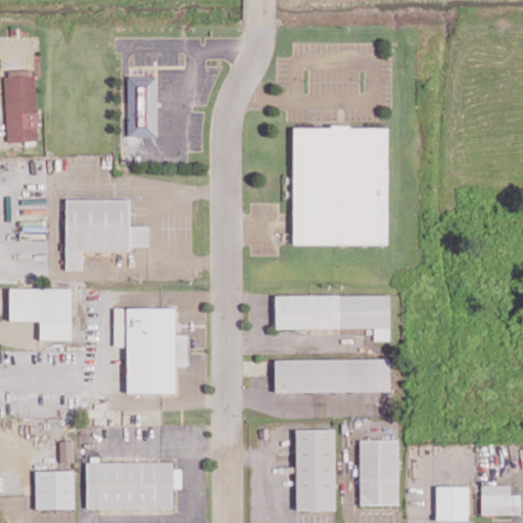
[(6,141),(38,140),(36,70),(5,72),(6,141)]
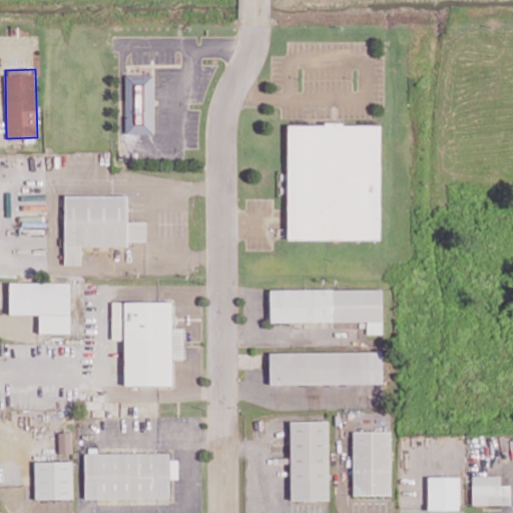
[(152,133),(153,74),(125,74),(125,133),(152,133)]
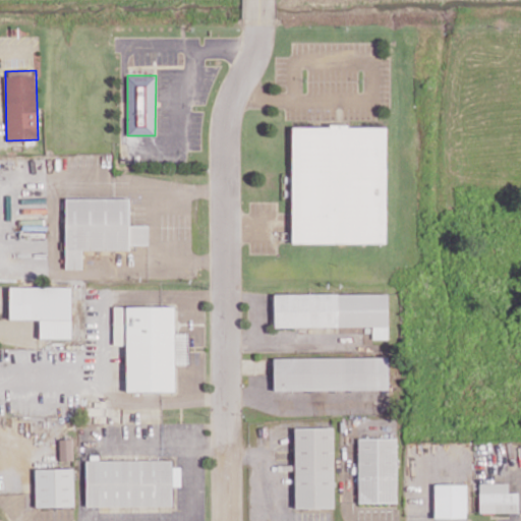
[(291,242),(386,243),(387,126),(292,126),(291,242)]
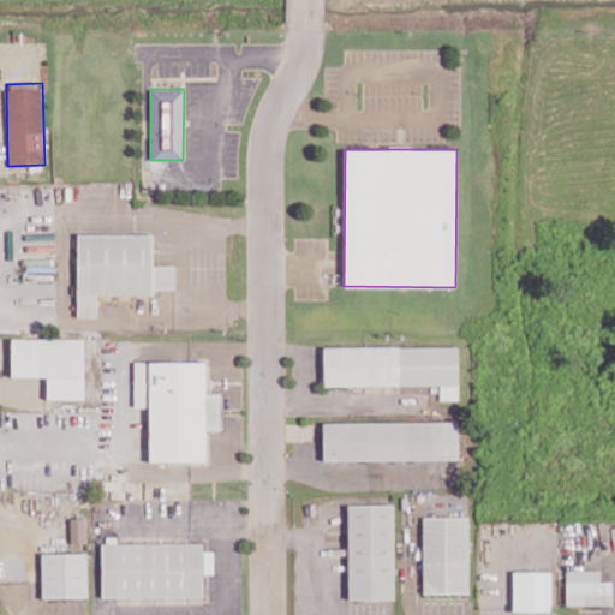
[(96,317),(96,294),(153,294),(153,288),(175,287),(175,266),(153,266),(153,233),(77,234),(77,317),(96,317)]
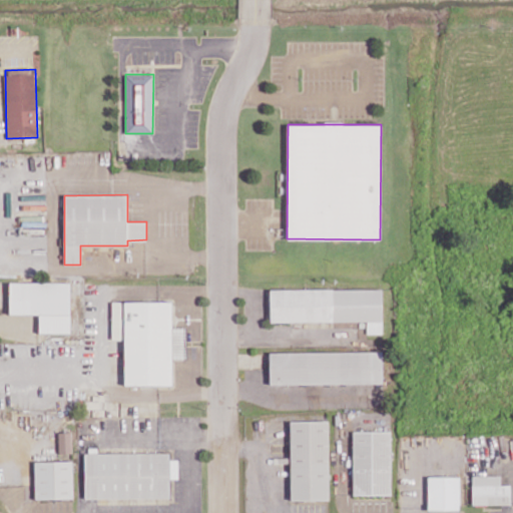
[(39,333),(70,333),(69,282),(9,283),(9,314),(38,314),(39,333)]
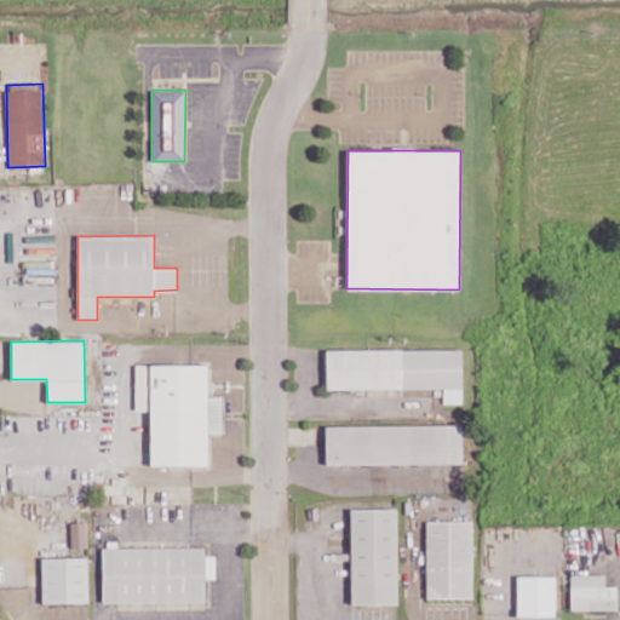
[(326,350),(326,389),(443,388),(443,403),(461,402),(461,349),(326,350)]
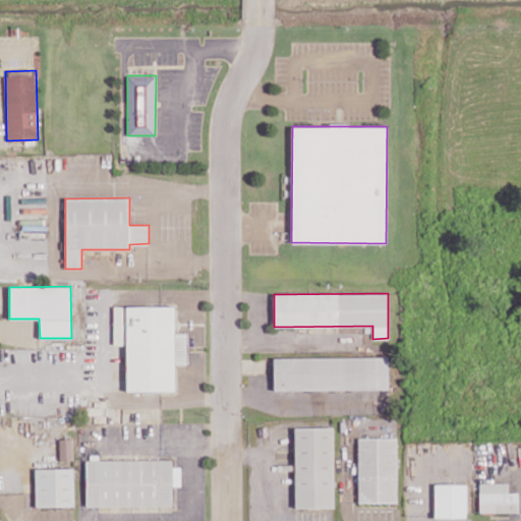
[(126,391),(174,391),(174,306),(113,306),(114,345),(126,344),(126,391)]
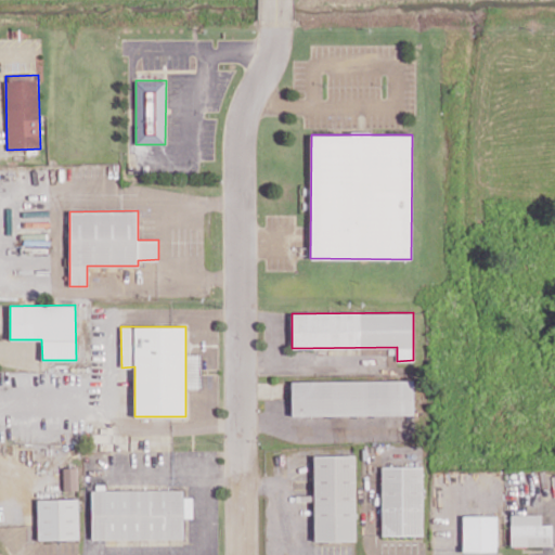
[(292,415),(413,414),(413,379),(291,381),(292,415)]
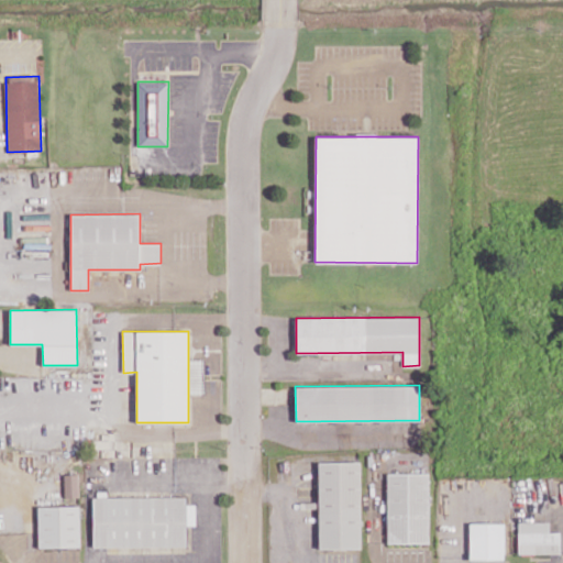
[(360,462),(318,462),(318,549),(361,548),(360,462)]
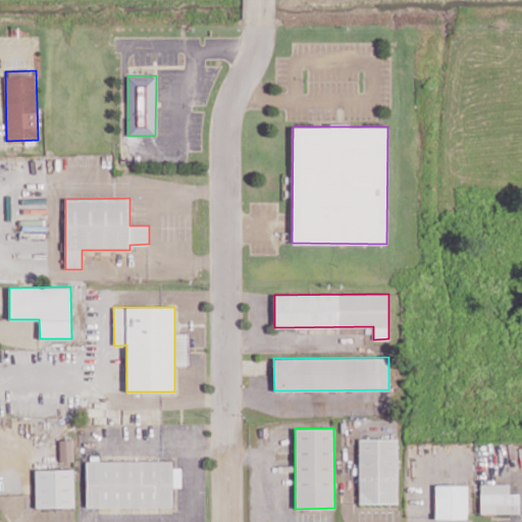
[(359,503),(398,503),(398,438),(358,439),(359,503)]
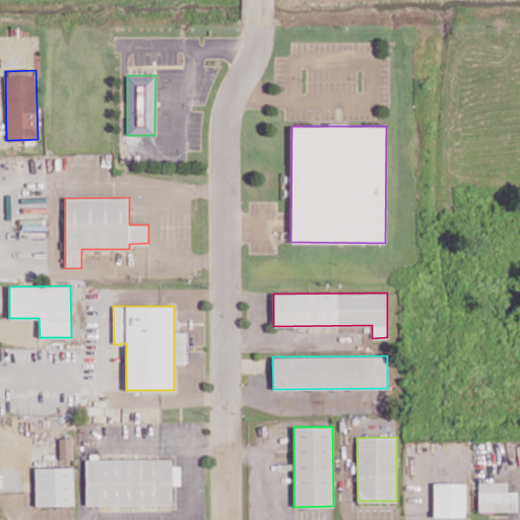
[(59,459),(73,459),(72,438),(59,438),(59,459)]
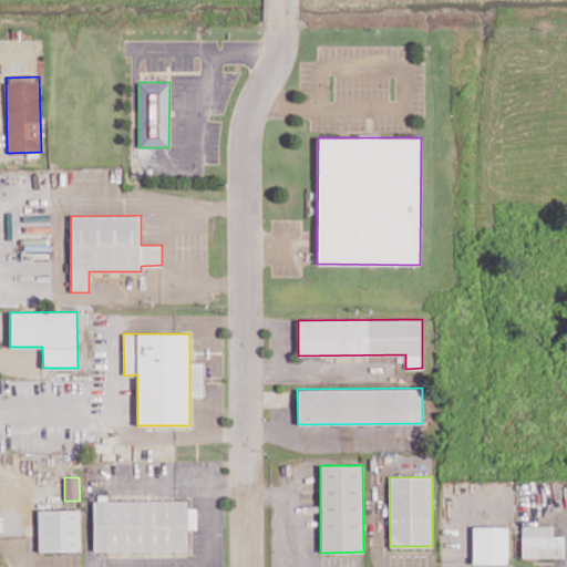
[(187,500),(93,501),(94,550),(187,549),(187,528),(197,528),(196,507),(187,508),(187,500)]
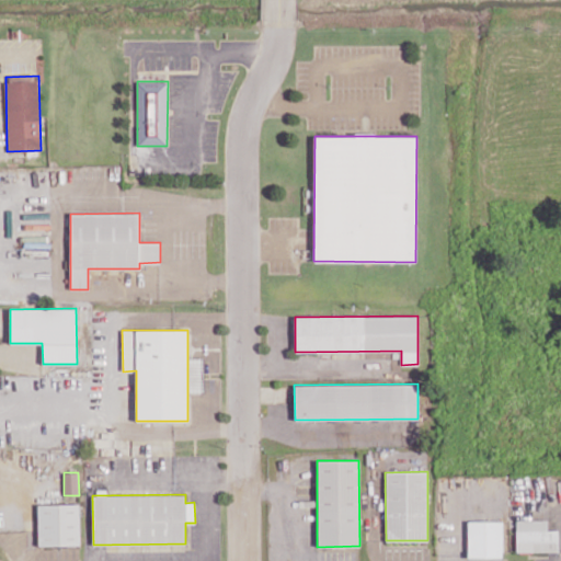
[(37,504),(38,546),(79,545),(79,504),(37,504)]
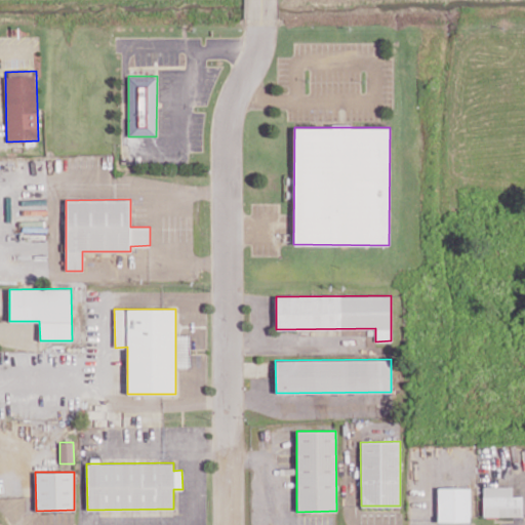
[(522,516),(521,495),(512,496),(512,486),(482,487),(483,517),(522,516)]
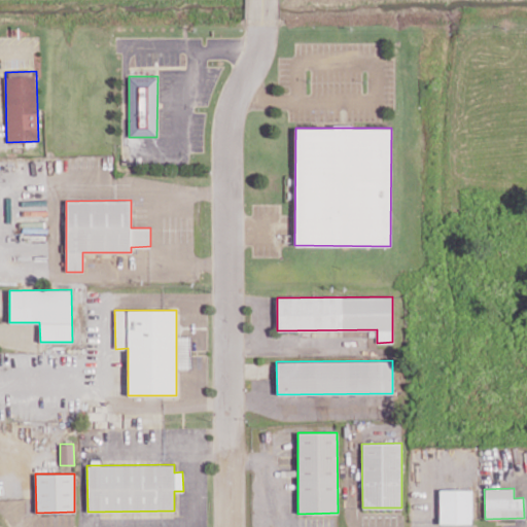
[(438,523),(471,524),(472,489),(440,489),(438,523)]
